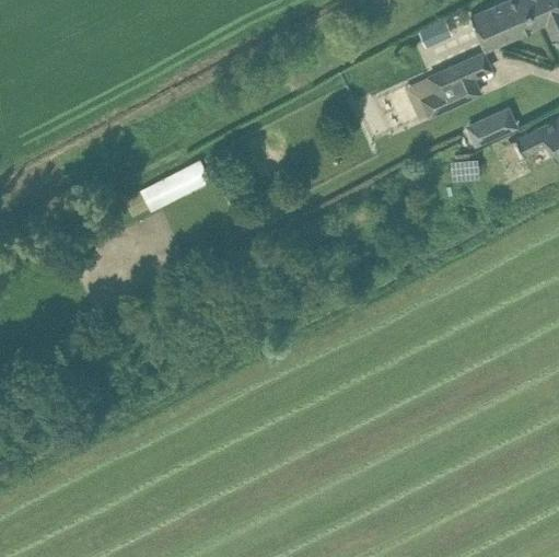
[(530,31),(516,0),(507,0),(469,16),(485,50),(530,31)]
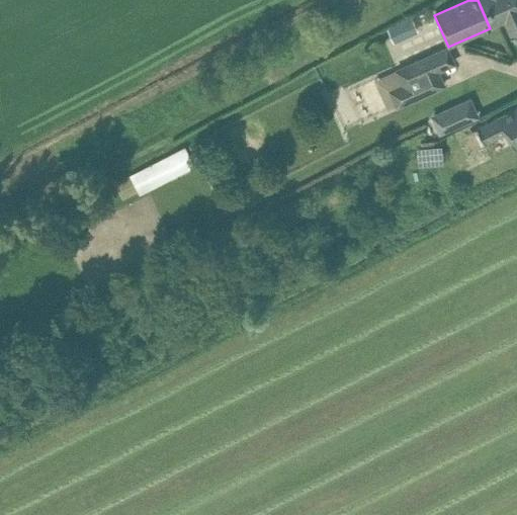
[(516,0),(478,0),(490,28),(504,22),(511,38),(516,35),(516,0)]
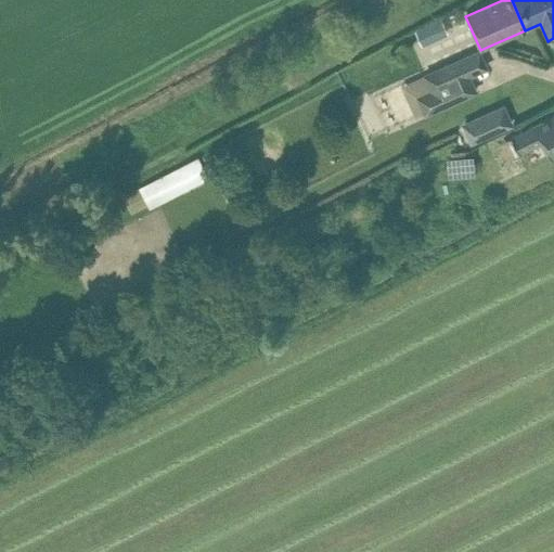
[(440,28),(417,34),(421,45),(442,39),(440,28)]
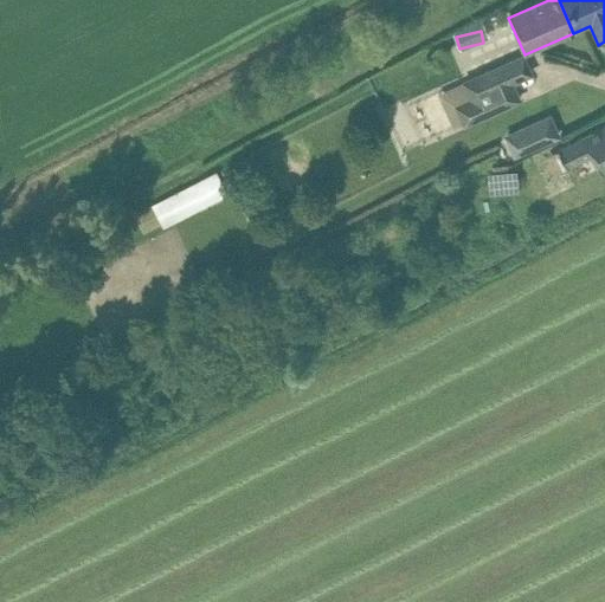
[(454,107),(462,128),(519,103),(512,84),(529,77),(522,58),(463,83),(470,101),(454,107)]
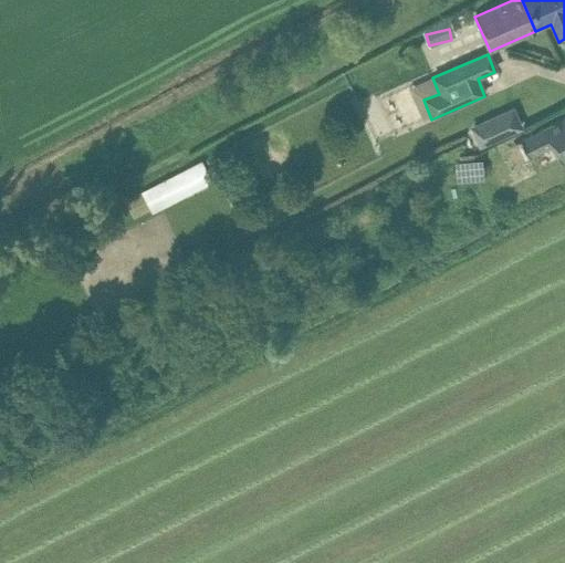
[(472,129),(480,147),(520,129),(512,112),(472,129)]
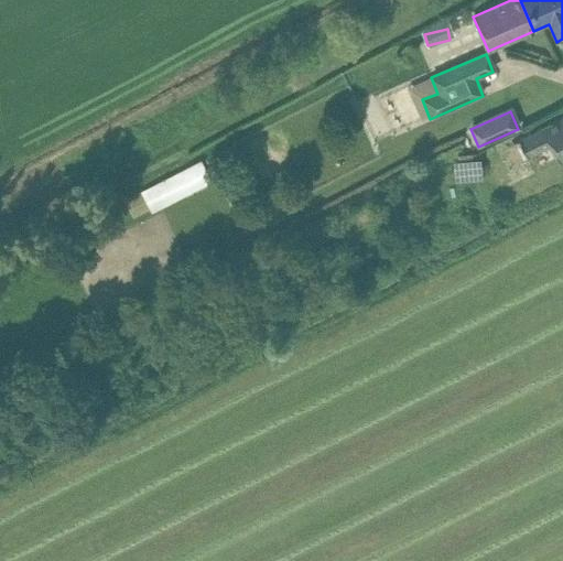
[(550,146),(559,163),(562,161),(562,119),(518,142),(527,158),(550,146)]
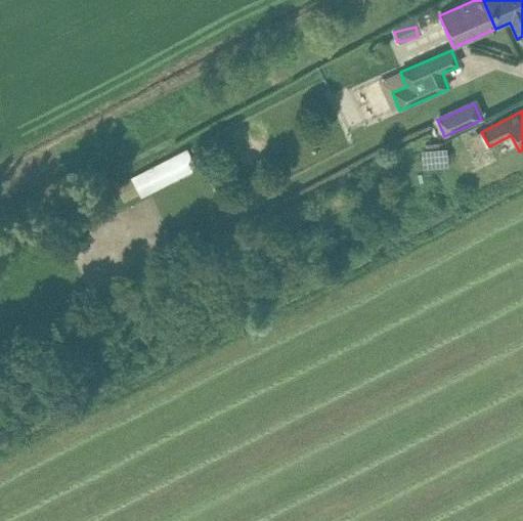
[(130,178),(139,199),(198,169),(188,149),(130,178)]
